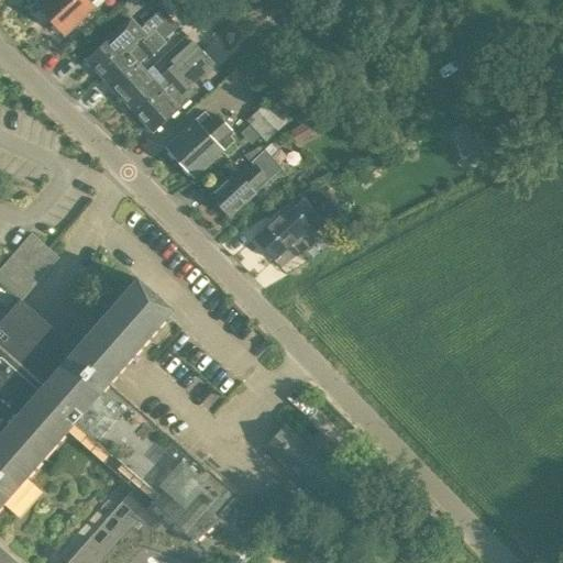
[(46,0),(37,9),(51,22),(75,0),(46,0)]
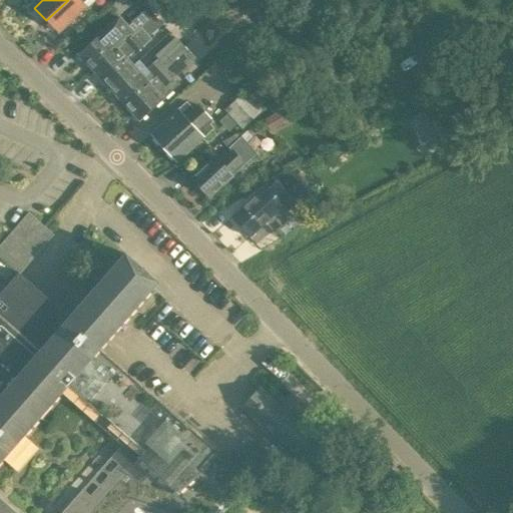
[(68,0),(46,20),(58,33),(86,8),(83,4),(87,0),(68,0)]
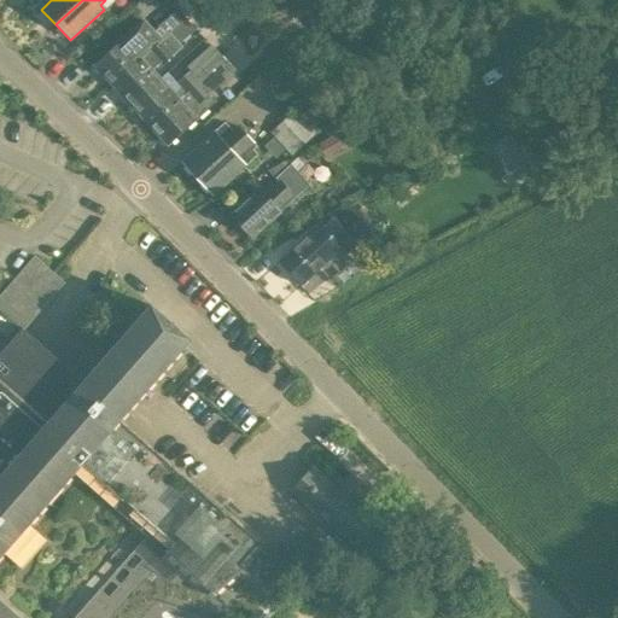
[(94,66),(112,87),(161,42),(159,42),(179,24),(172,17),(153,33),(143,22),(94,66)]
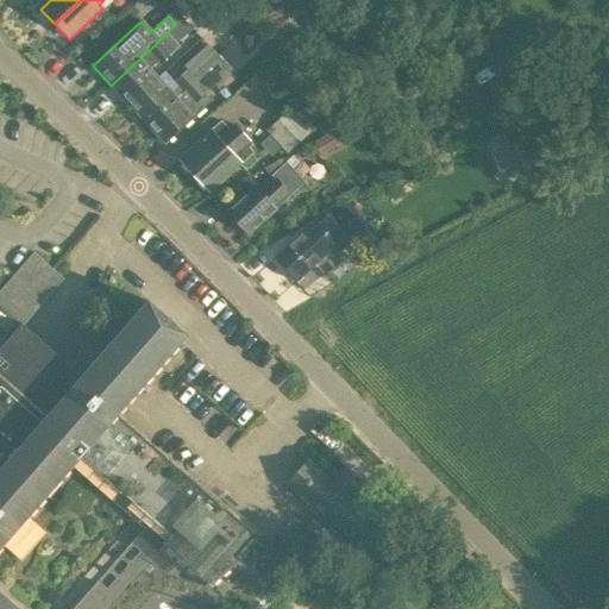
[(158,42),(111,86),(129,105),(157,79),(149,69),(156,62),(158,64),(177,48),(165,35),(158,42)]
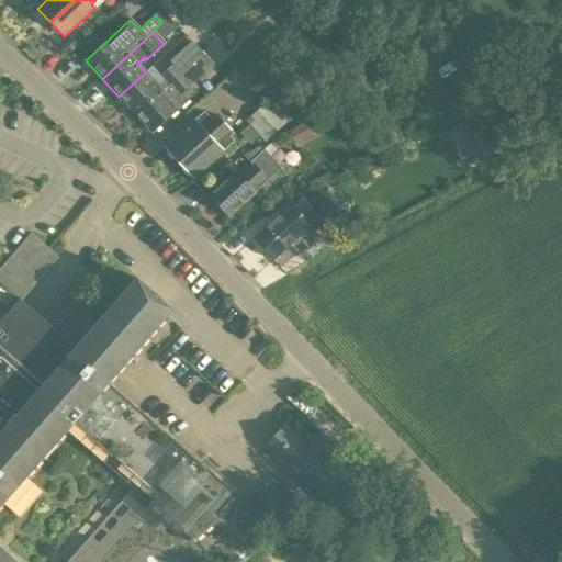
[(145,72),(119,97),(135,114),(201,54),(191,43),(169,62),(172,66),(161,76),(165,80),(157,87),(145,72)]
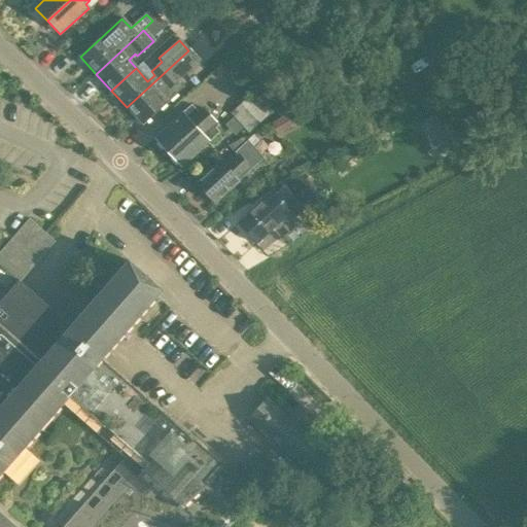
[(199,61),(188,50),(127,107),(142,125),(174,96),(182,88),(176,81),(199,61)]
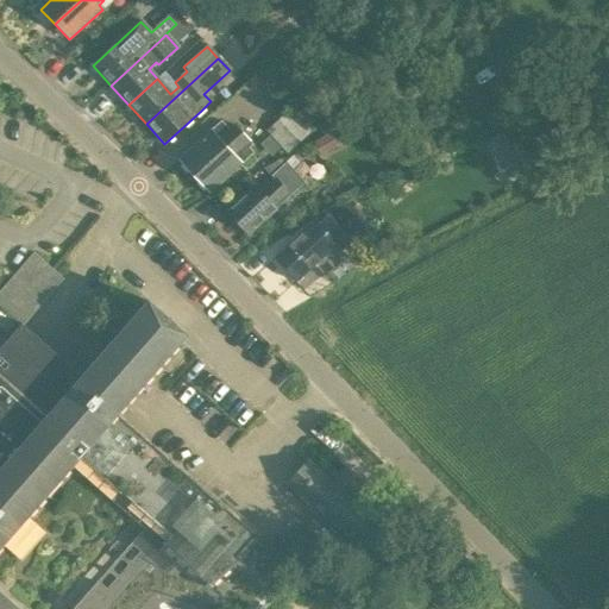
[(288,154),(311,133),(289,111),(267,131),(288,154)]
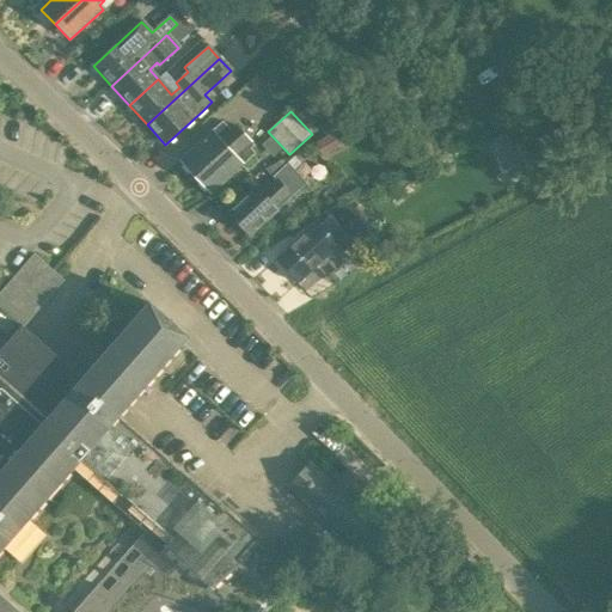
[(314,145),(323,158),(329,154),(362,134),(355,121),(323,140),(314,145)]
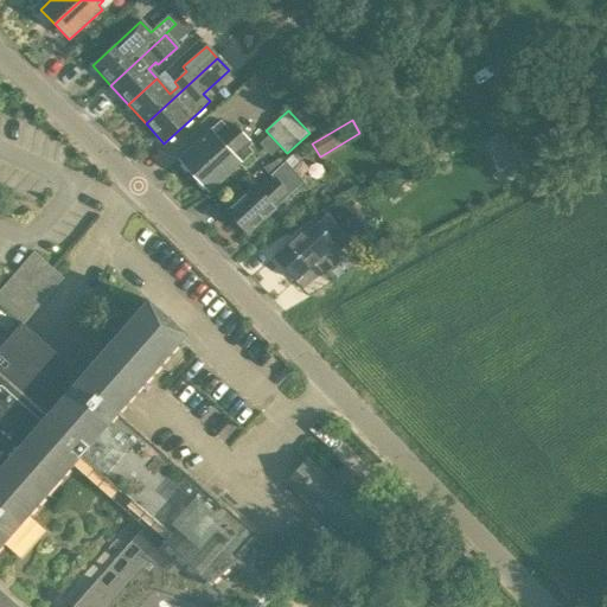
[(179,160),(210,193),(254,153),(249,148),(253,145),(234,123),(228,129),(221,121),(179,160)]
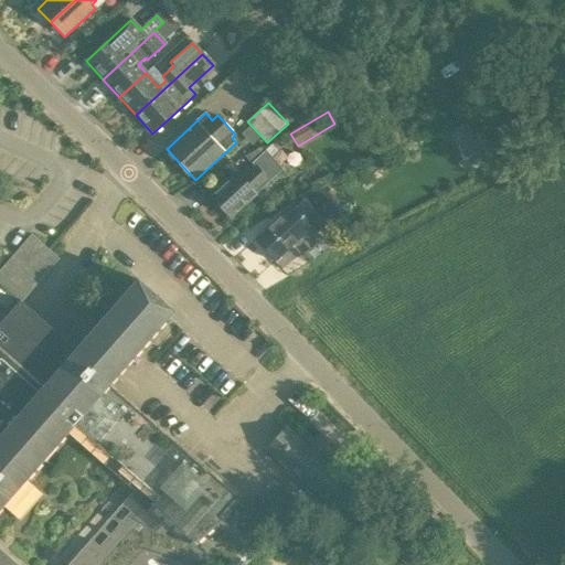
[(466,125),(449,132),(462,160),(479,151),(466,125)]
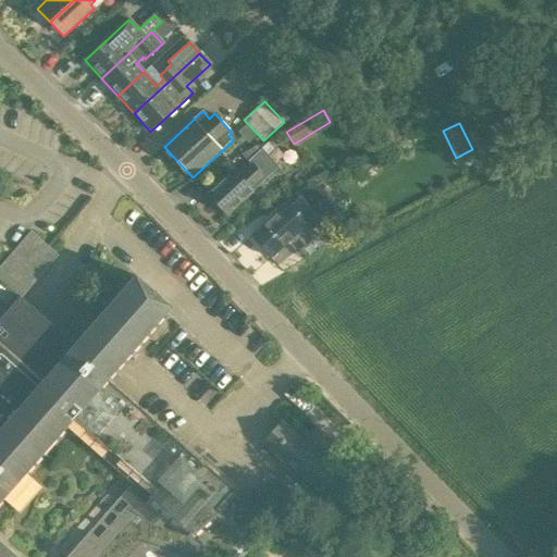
[(261,149),(247,161),(250,165),(246,170),(243,165),(235,173),(232,171),(207,194),(227,214),(251,192),(280,168),(261,149)]
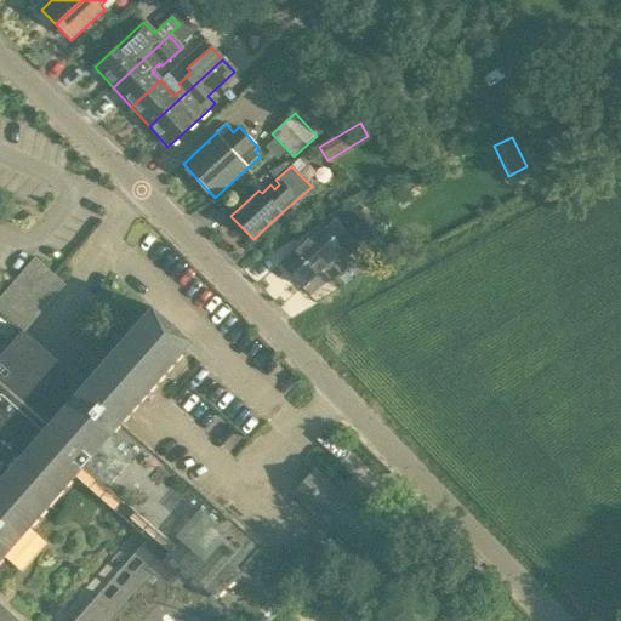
[(340,223),(335,218),(325,227),(309,241),(308,239),(280,265),(302,289),(343,250),(348,256),(359,245),(355,241),(369,232),(353,211),(340,223)]
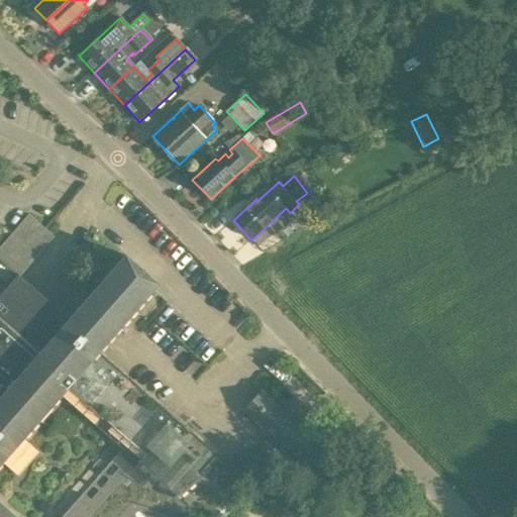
[(0,516),(177,516),(189,504),(192,507),(230,463),(220,453),(103,351),(117,335),(127,323),(154,293),(163,284),(129,255),(127,257),(93,298),(85,307),(74,319),(21,275),(56,235),(47,228),(30,213),(29,214),(15,230),(0,247),(0,257),(19,275),(15,280),(0,296),(0,516)]
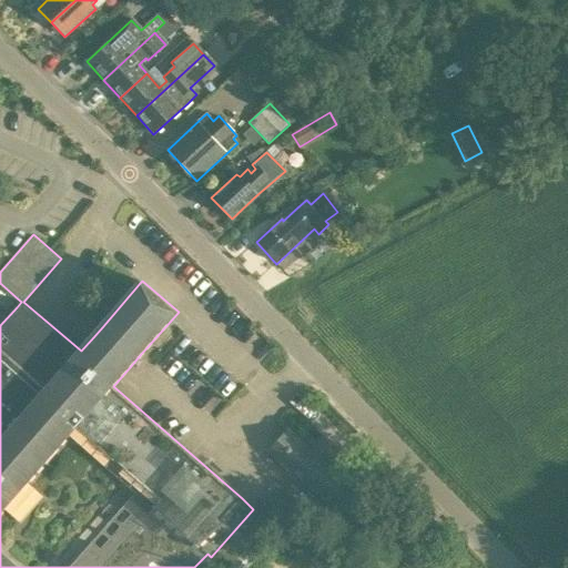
[(310,449),(287,430),(269,452),(373,543),(392,520),(325,463),(338,448),(323,435),(310,449)]
